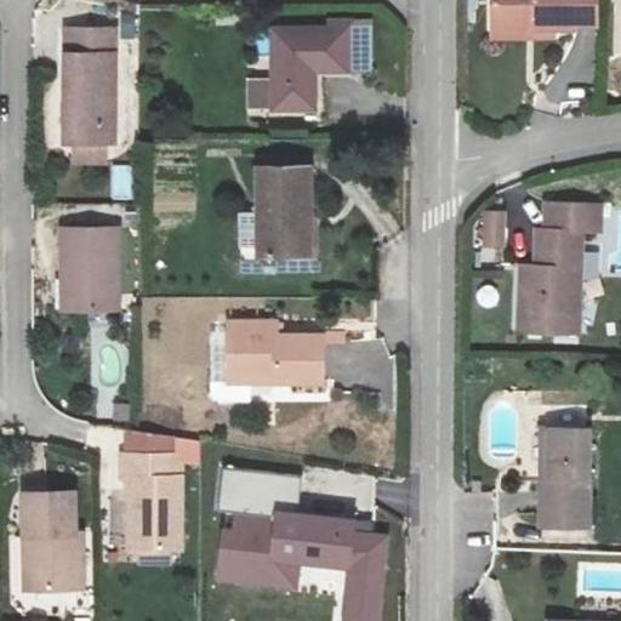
[(485,0),(485,39),(551,40),(551,29),(596,29),(594,0),(485,0)]
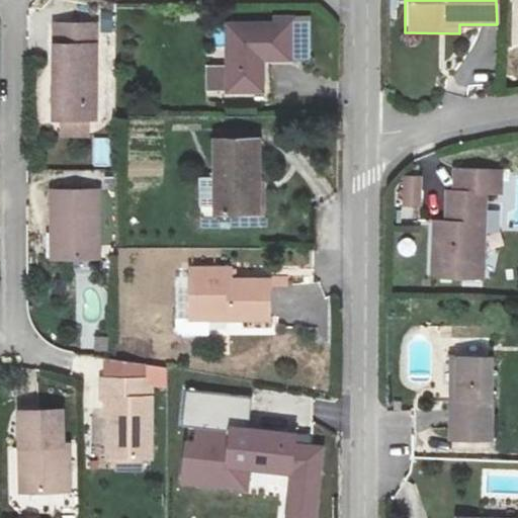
[(290,44),(228,42),(228,107),(264,108),(264,75),(291,76),(290,44)]
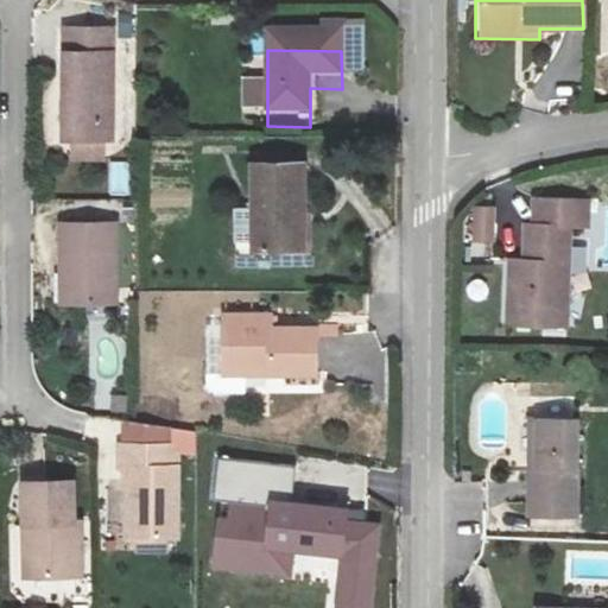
[(107,76),(57,76),(57,163),(105,163),(107,76)]
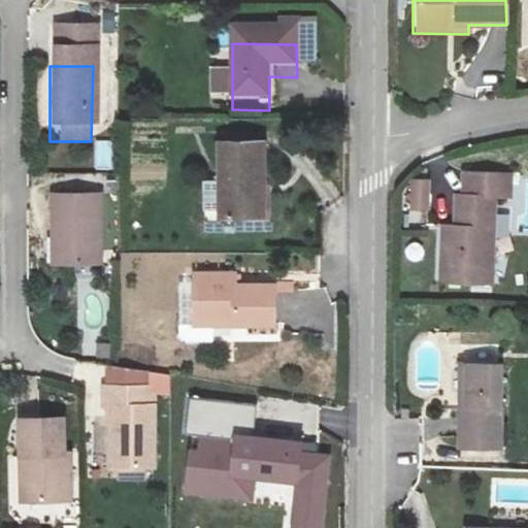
[(93,140),(96,169),(113,168),(111,139),(93,140)]
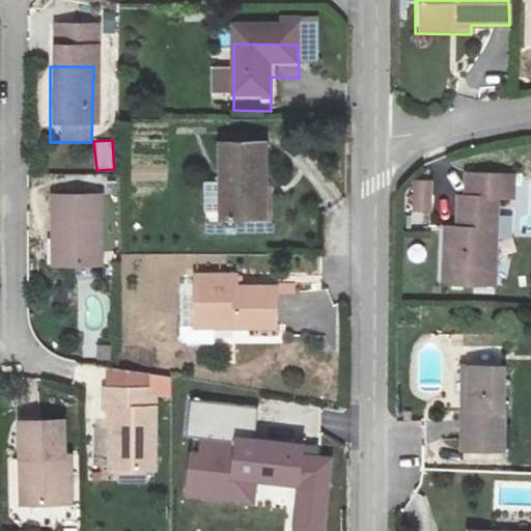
[(263,159),(219,158),(218,232),(262,232),(263,159)]
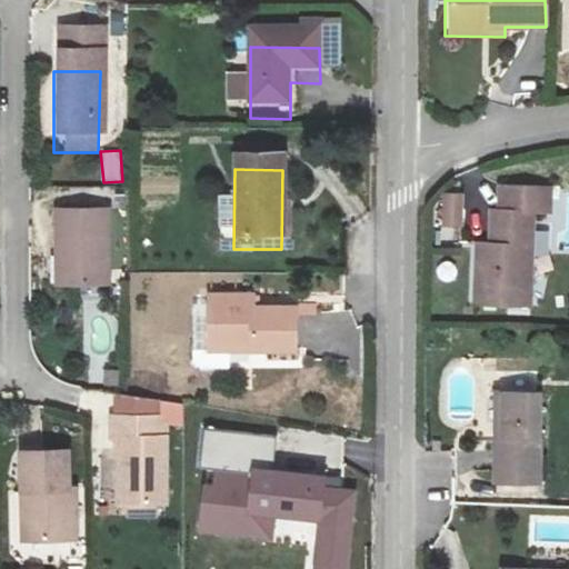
[(548,187),(499,186),(498,210),(488,210),(487,242),(477,242),(476,305),(527,306),(529,211),(547,212),(548,187)]
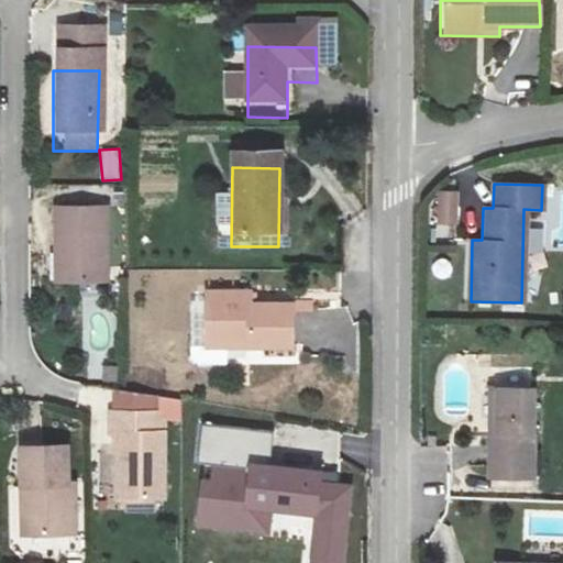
[(460,224),(460,191),(437,191),(437,224),(460,224)]
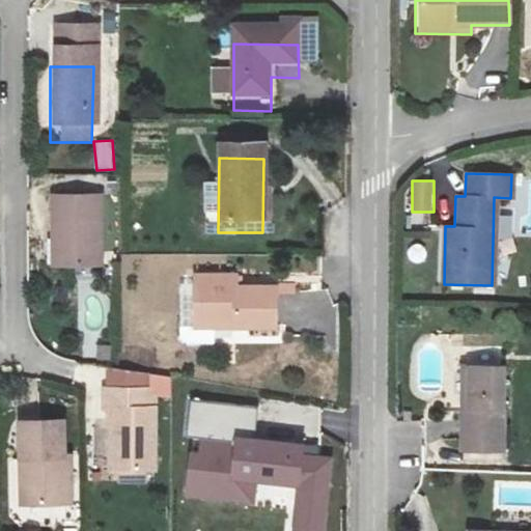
[(53,255),(51,280),(91,282),(93,214),(45,214),(45,255),(53,255)]
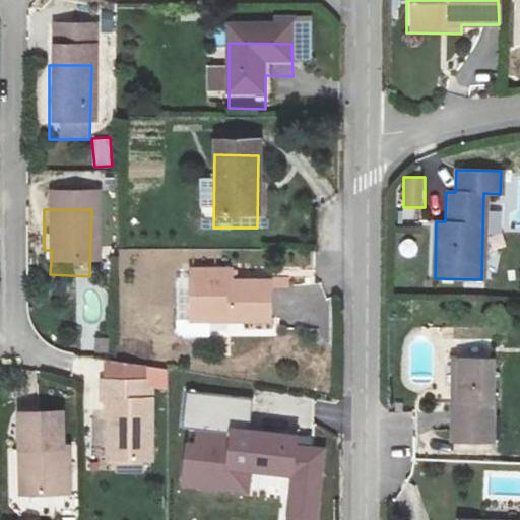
[(52,250),(44,250),(42,275),(50,274),(52,250)]
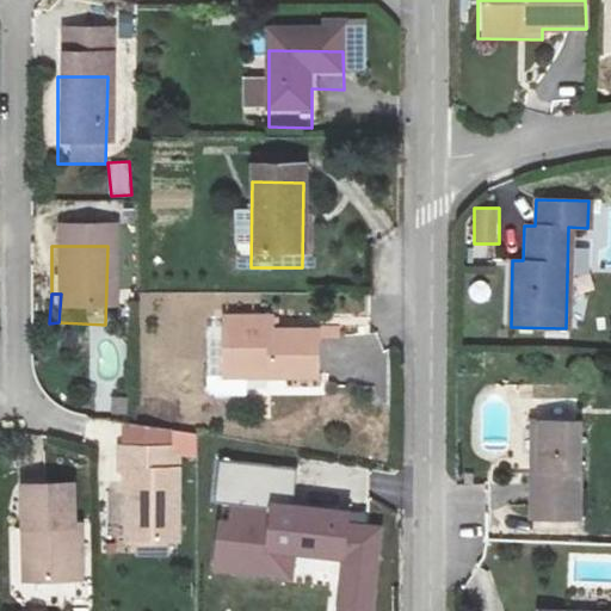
[(265,338),(217,338),(217,388),(264,388),(264,394),(310,394),(310,349),(266,349),(265,338)]
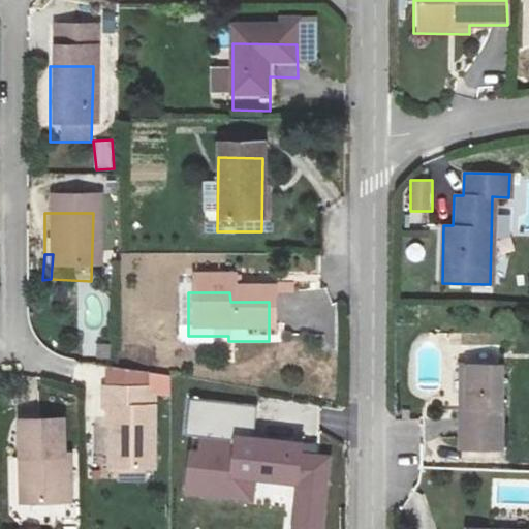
[(500,367),(464,366),(464,411),(461,411),(460,447),(498,448),(500,367)]
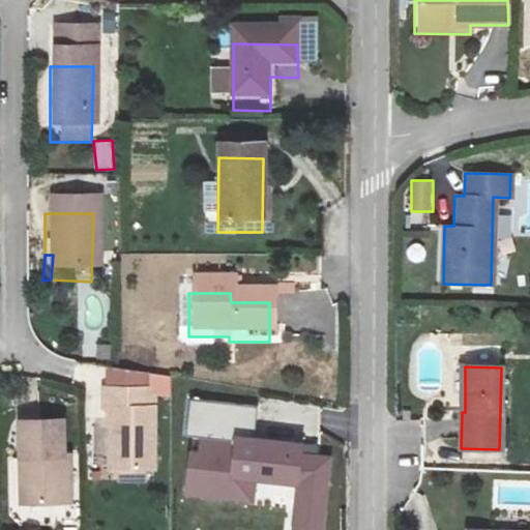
[(303,455),(304,444),(251,439),(255,409),(190,402),(186,435),(194,436),(186,493),(253,500),(255,481),(298,487),(293,529),(324,529),(332,459),(303,455)]
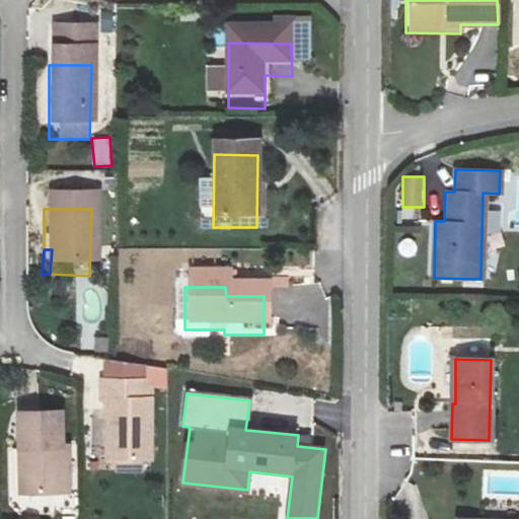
[(103,473),(131,476),(138,476),(140,398),(90,397),(90,415),(96,416),(96,474),(103,473)]
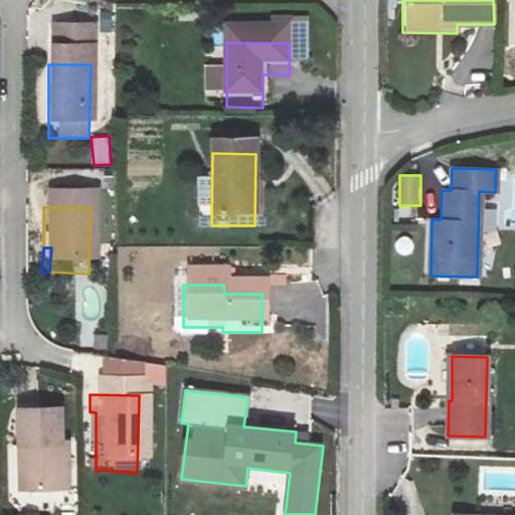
[(60,507),(60,474),(50,473),(49,428),(12,430),(11,475),(18,475),(18,508),(60,507)]
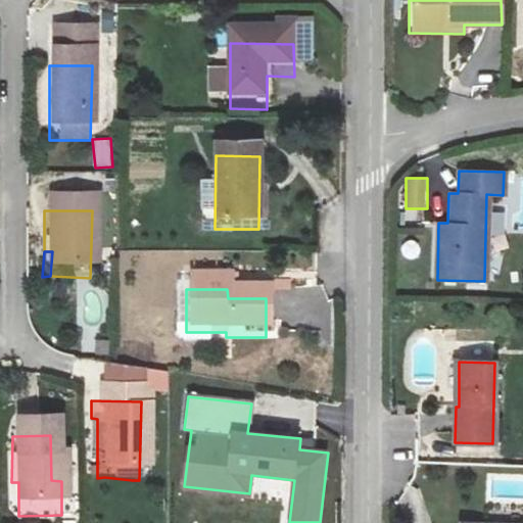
[(60,435),(50,435),(51,480),(61,481),(60,435)]
